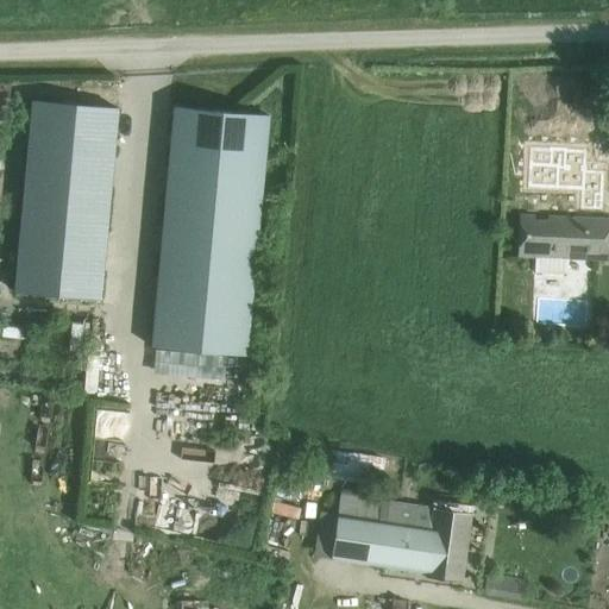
[(117,108),(32,100),(16,290),(100,297),(117,108)]
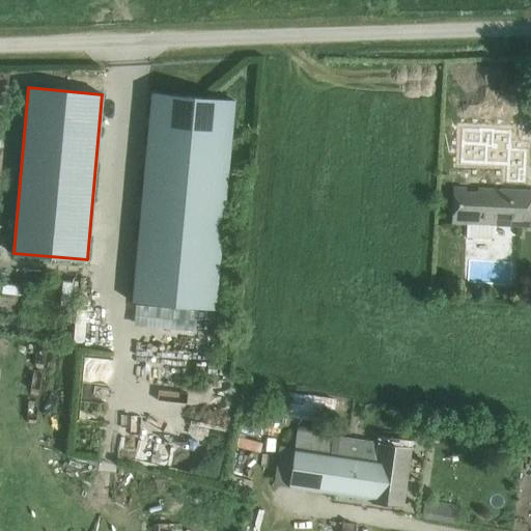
[(234,101),(151,93),(132,302),(216,309),(234,101)]
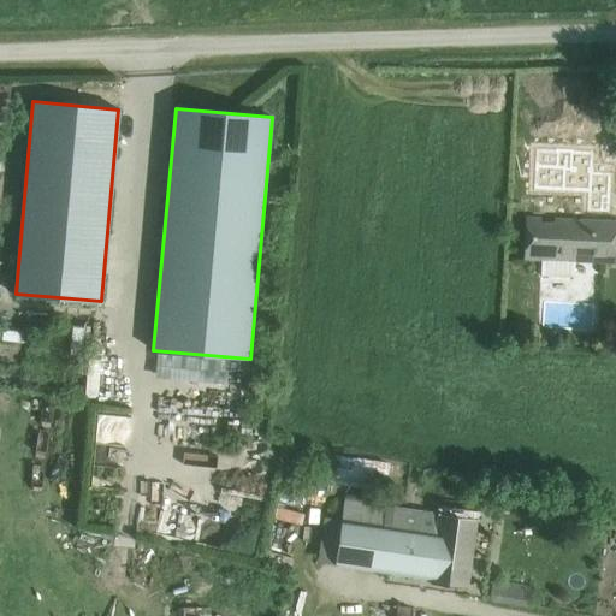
[(527,218),(525,259),(542,260),(542,276),(574,277),(575,260),(615,262),(615,242),(615,220),(555,219),(555,224),(539,223),(540,218),(527,218)]
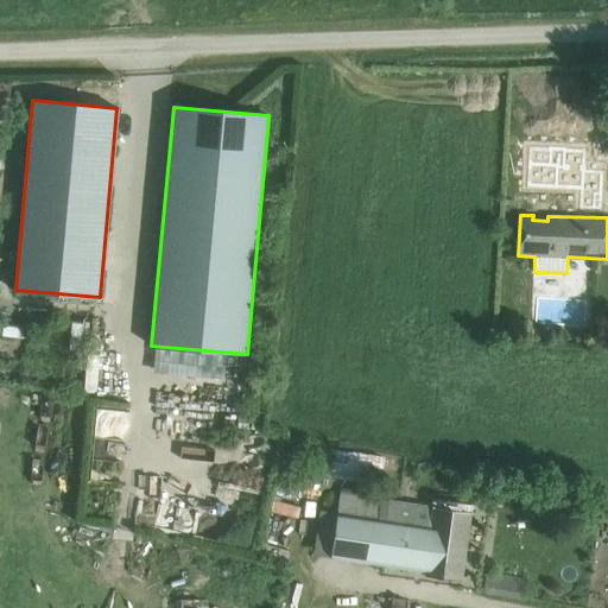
[(93,435),(126,438),(128,412),(95,409),(93,435)]
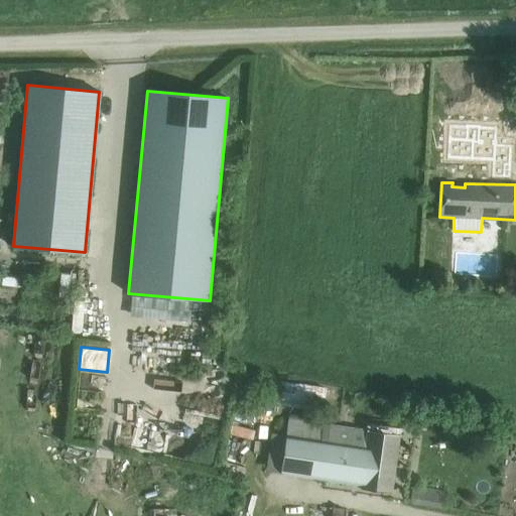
[(281,474),(391,492),(399,435),(290,417),(281,474)]
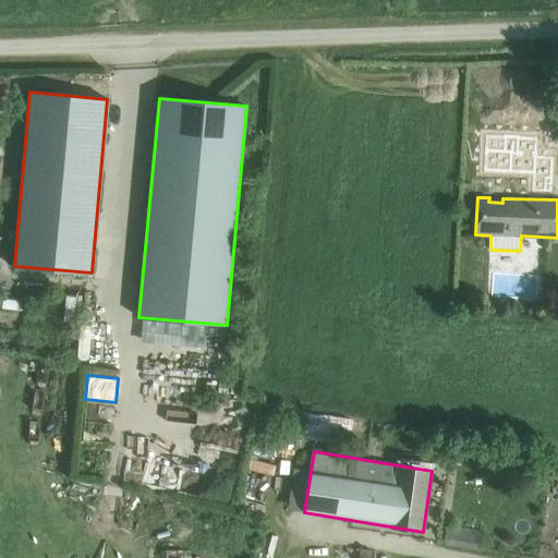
[(141,485),(143,456),(119,453),(117,483),(141,485)]
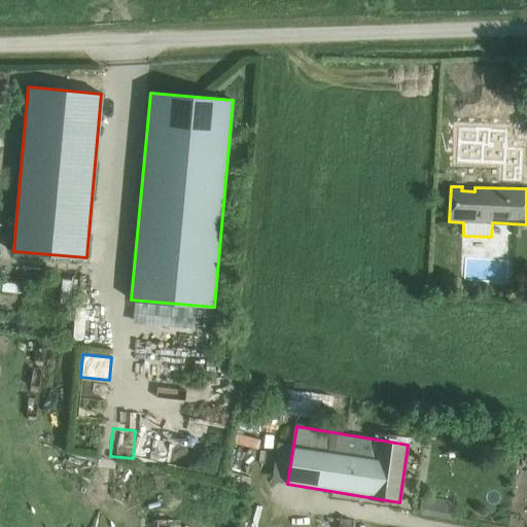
[(419,513),(451,518),(454,501),(421,496),(419,513)]
